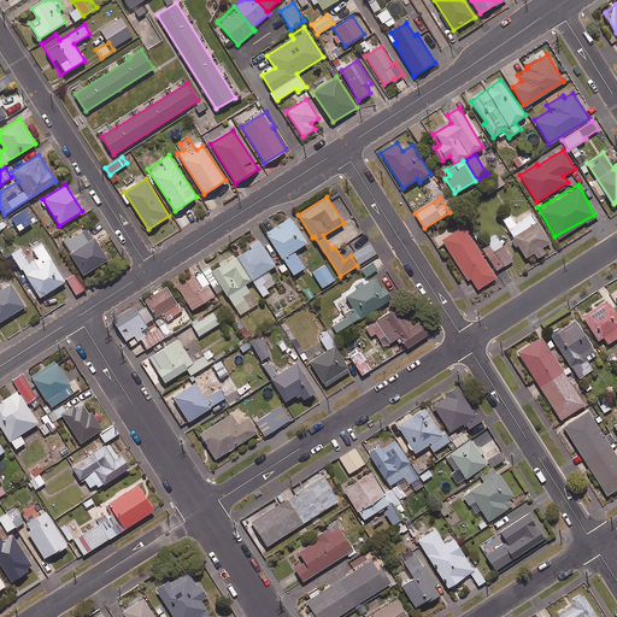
[(551,242),(532,213),(516,224),(510,215),(501,219),(526,257),(534,252),(538,258),(546,253),(542,247),(551,242)]
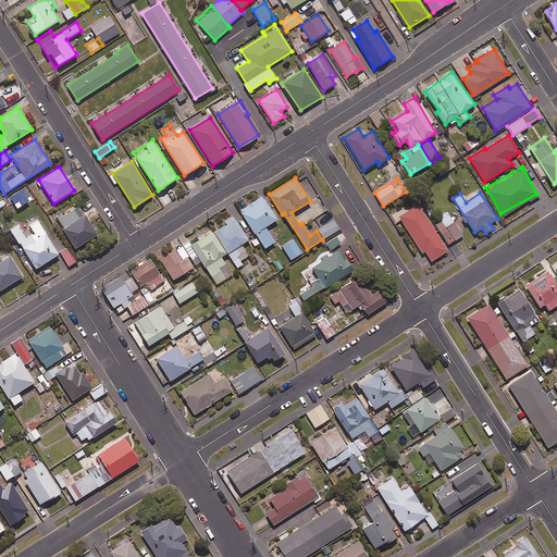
[(277,219),(262,196),(239,210),(264,248),(275,242),(265,226),(277,219)]
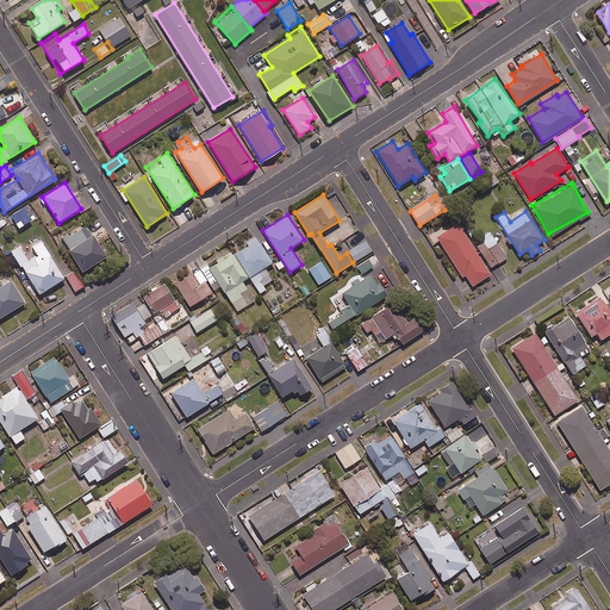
[(487,274),(455,222),(434,235),(459,277),(462,274),(468,285),(487,274)]
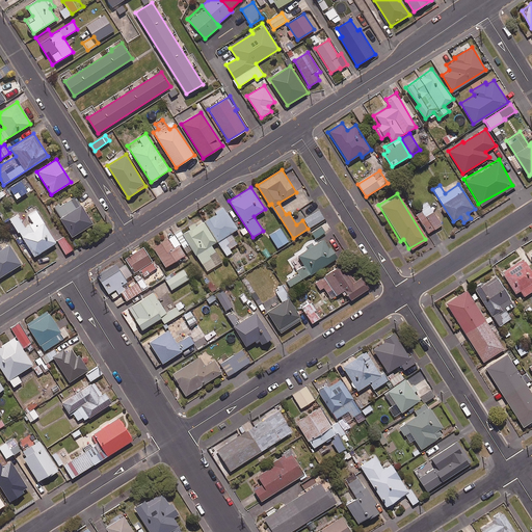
[(92,223),(75,195),(54,209),(72,237),(92,223)]
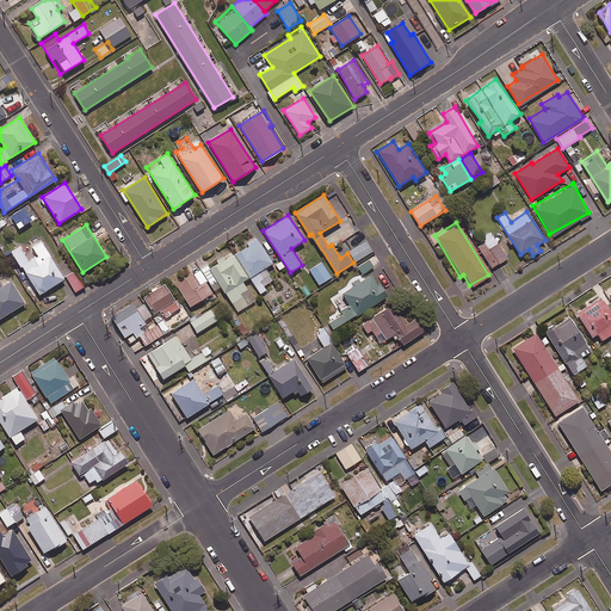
[(494,241),(489,235),(481,240),(485,247),(494,241)]
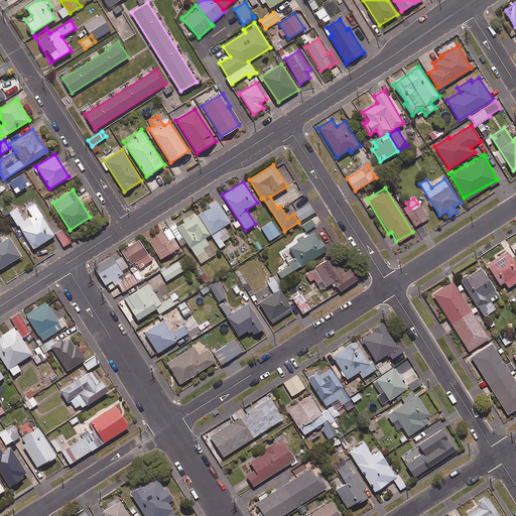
[(230,222),(217,202),(177,227),(175,223),(168,228),(164,221),(158,225),(162,232),(148,240),(160,259),(182,245),(188,253),(192,251),(200,263),(215,254),(205,237),(211,233),(220,248),(225,245),(223,241),(230,237),(223,226),(230,222)]
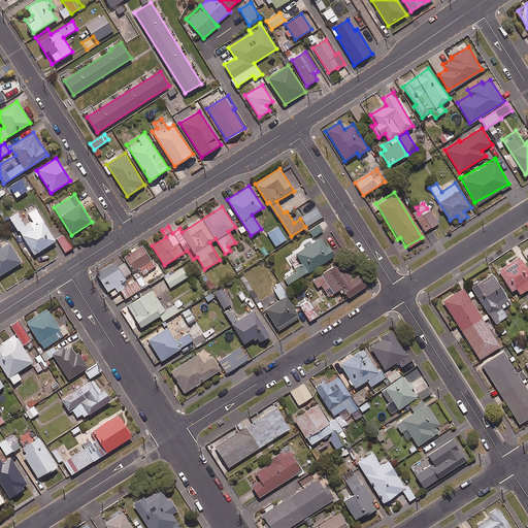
[(414,207),(407,210),(420,230),(426,227),(414,207)]
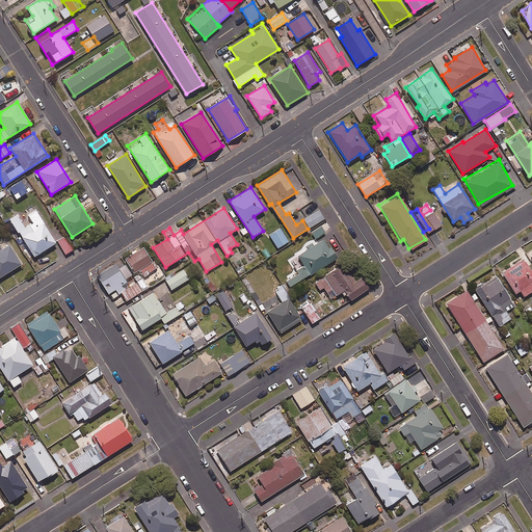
[(56,242),(35,210),(28,214),(33,222),(25,228),(17,215),(10,218),(34,256),(56,242)]
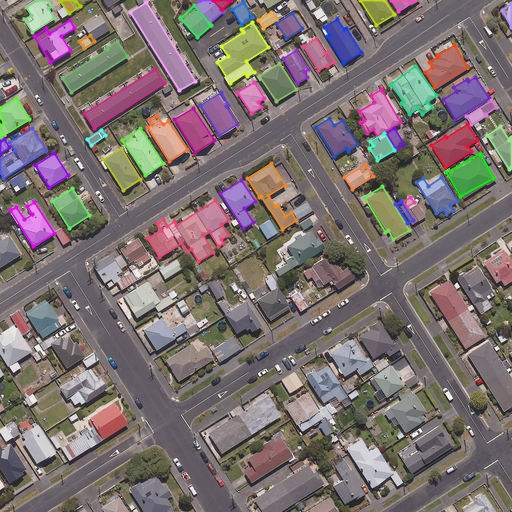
[(312,210),(307,202),(293,211),(298,219),(312,210)]
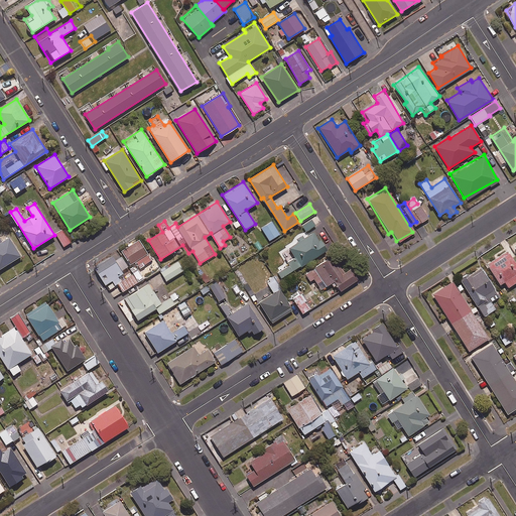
[(418,205),(411,209),(419,221),(425,217),(418,205)]
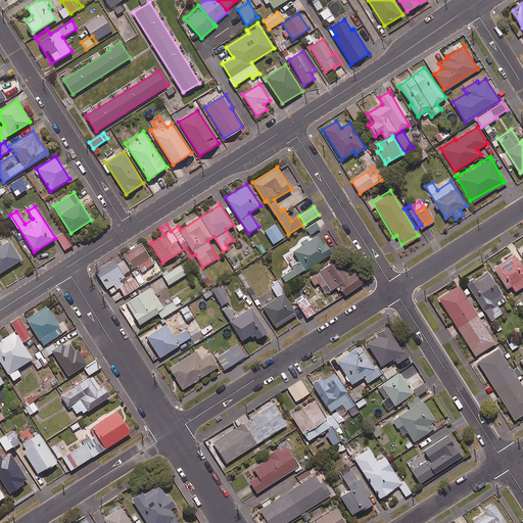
[(306,229),(311,235),(321,229),(317,222),(306,229)]
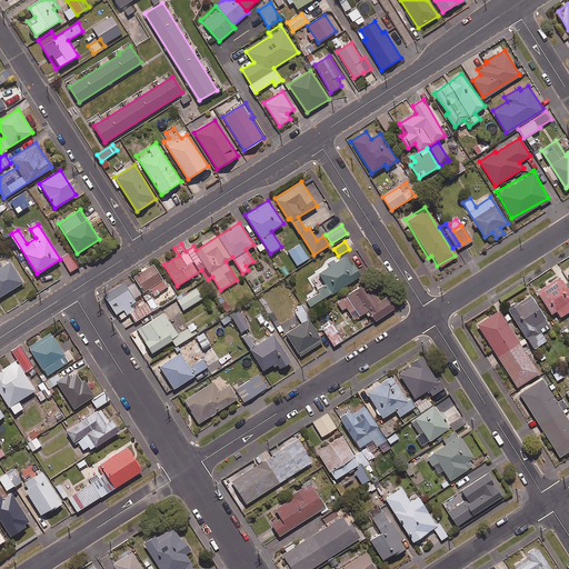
[(300,245),(288,251),(297,265),(308,258),(300,245)]
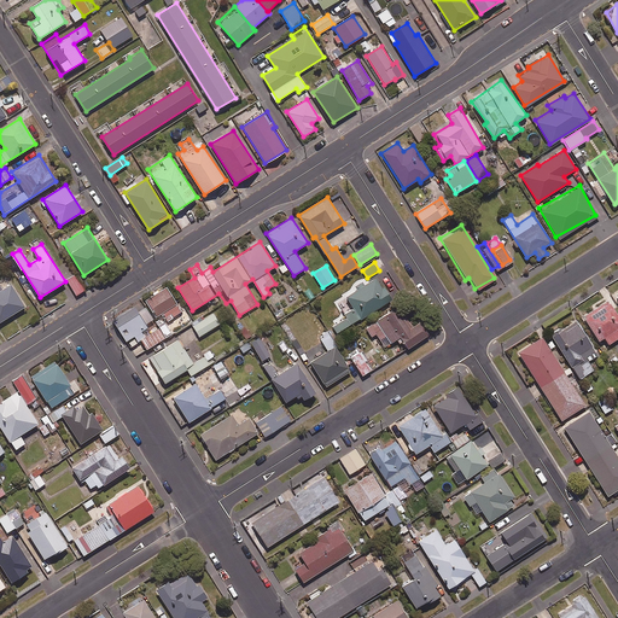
[(500,267),(493,272),(500,283),(506,278),(500,267)]
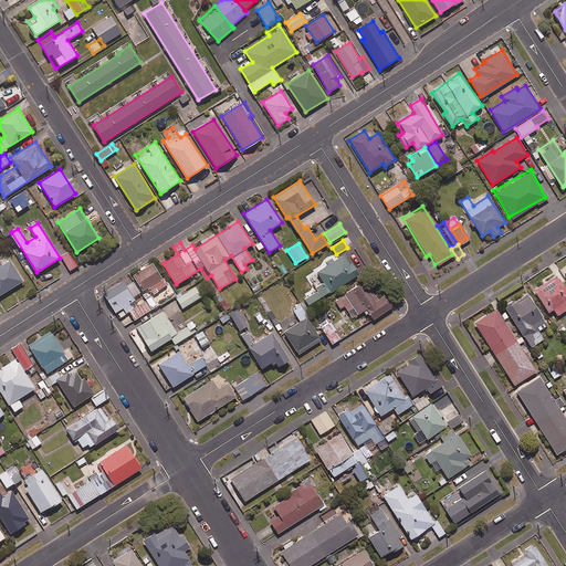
[(77,265),(70,251),(61,255),(70,270),(77,265)]
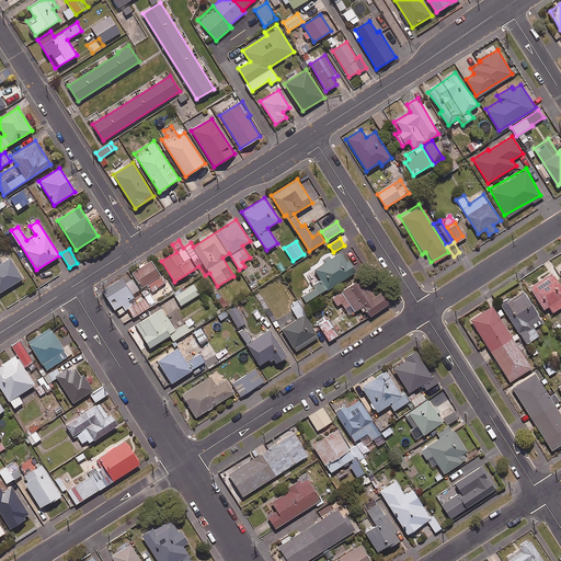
[(354,273),(342,252),(315,268),(323,283),(302,296),(307,302),(354,273)]
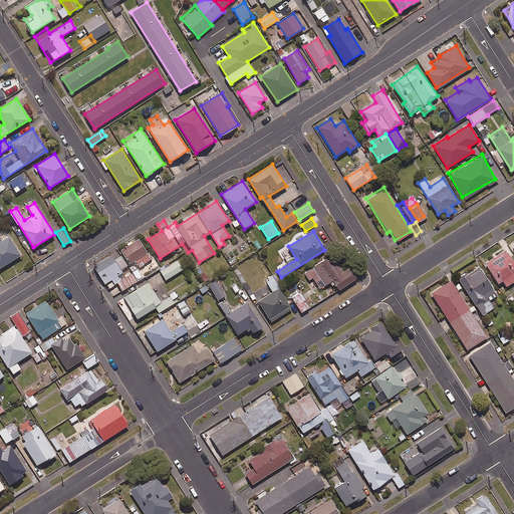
[(1,240),(0,238),(0,267),(20,255),(9,236),(1,240)]
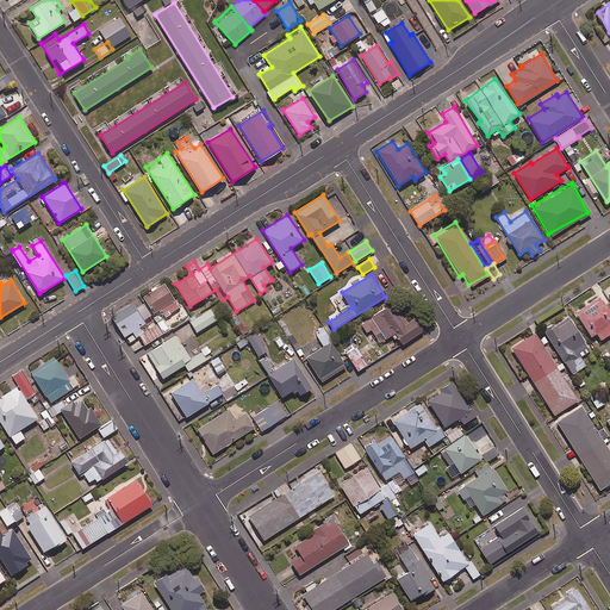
[(180,307),(163,282),(143,297),(154,313),(159,310),(165,317),(180,307)]
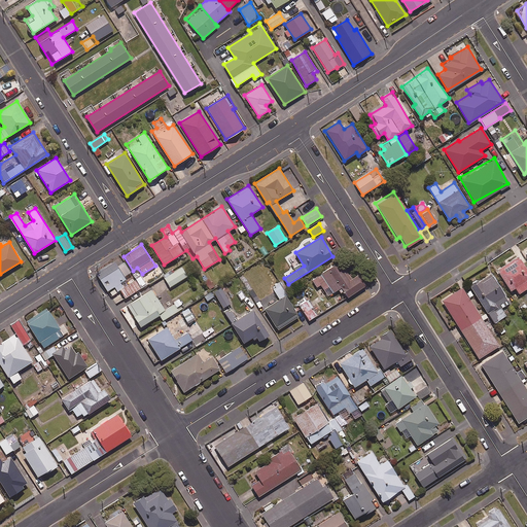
[(526,287),(526,269),(519,255),(497,270),(511,290),(515,287),(519,293),(526,287)]
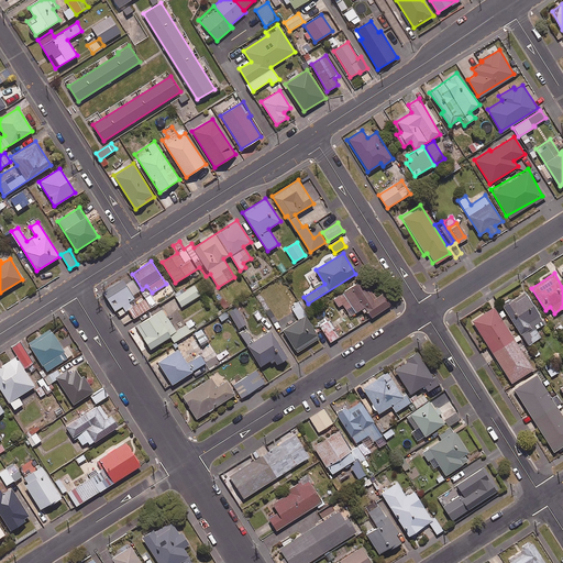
[(140,290),(130,274),(102,290),(114,311),(124,305),(133,318),(156,305),(148,293),(135,300),(132,295),(140,290)]
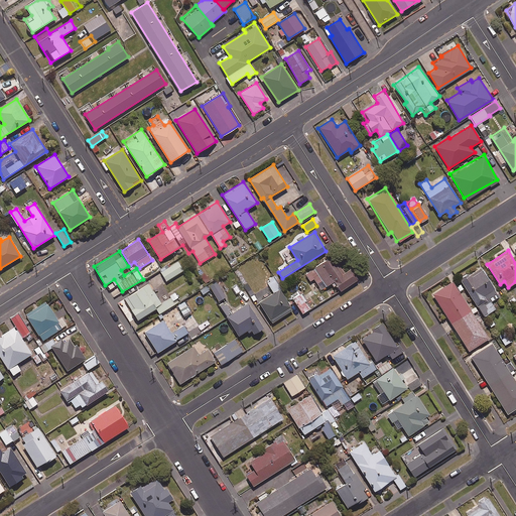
[(345,273),(333,255),(305,274),(310,281),(314,278),(323,289),(335,281),(341,290),(358,279),(351,268),(345,273)]
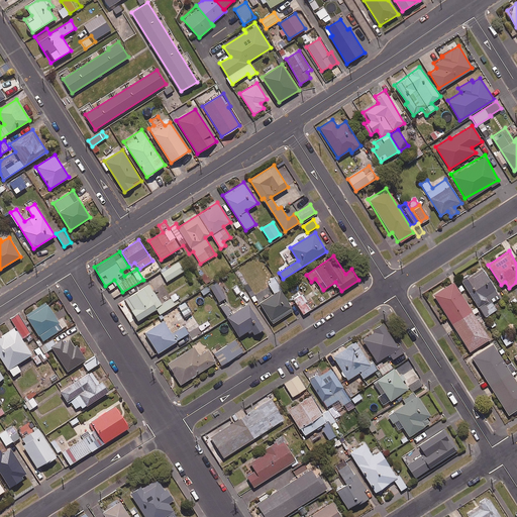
[(184,271),(179,263),(161,273),(167,282),(184,271)]
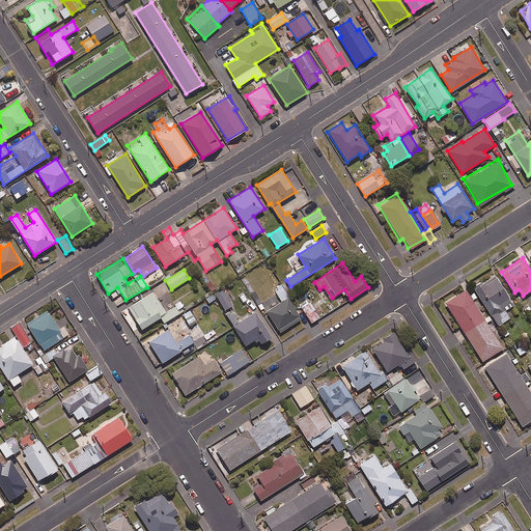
[(513,305),(495,275),(474,288),(498,326),(510,318),(505,310),(513,305)]
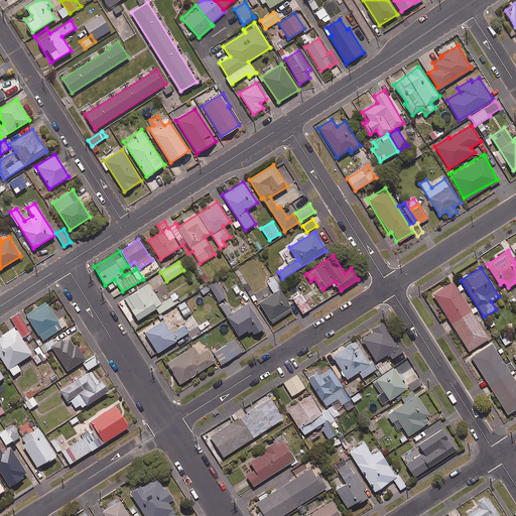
[(292,309),(273,277),(267,281),(274,293),(260,301),(272,321),(292,309)]
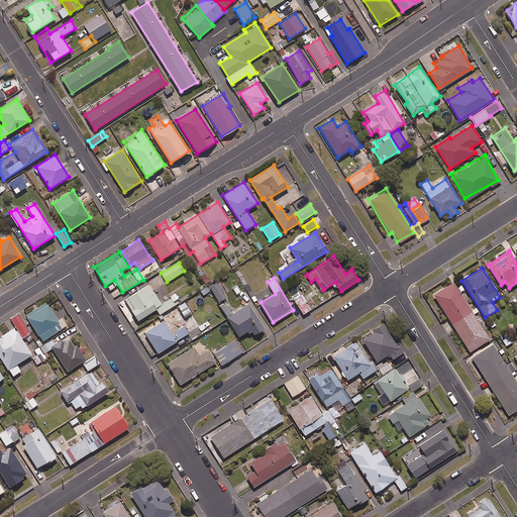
[(226,297),(217,283),(210,287),(219,302),(226,297)]
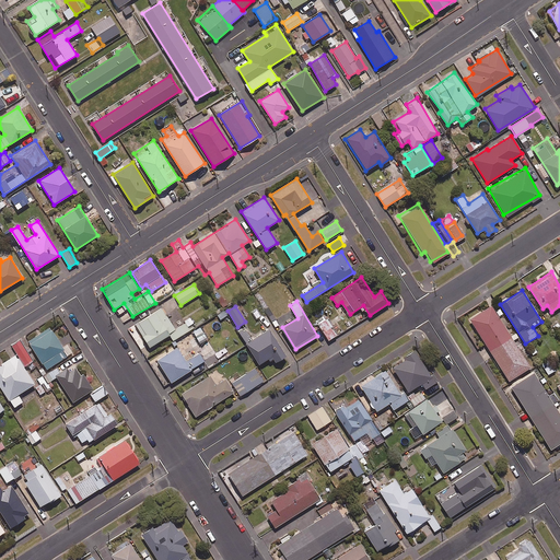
[(531,368),(492,306),(469,319),(509,381),(531,368)]
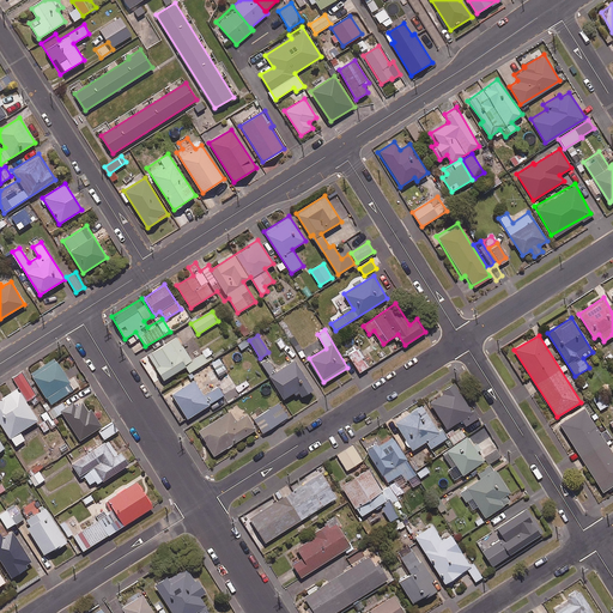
[(192,360),(176,337),(147,356),(164,380),(186,366),(189,372),(207,362),(202,353),(192,360)]
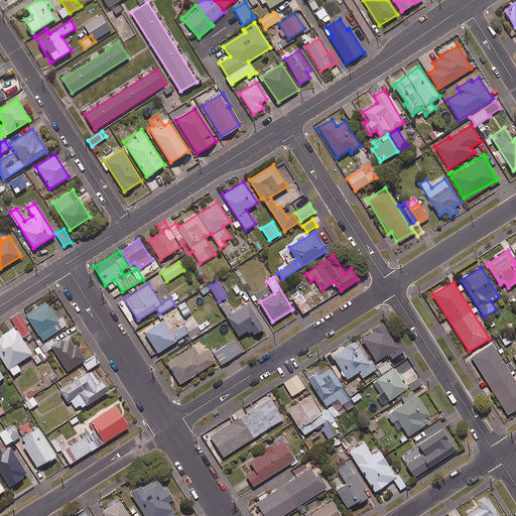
[(309,309),(298,290),(291,294),(302,313),(309,309)]
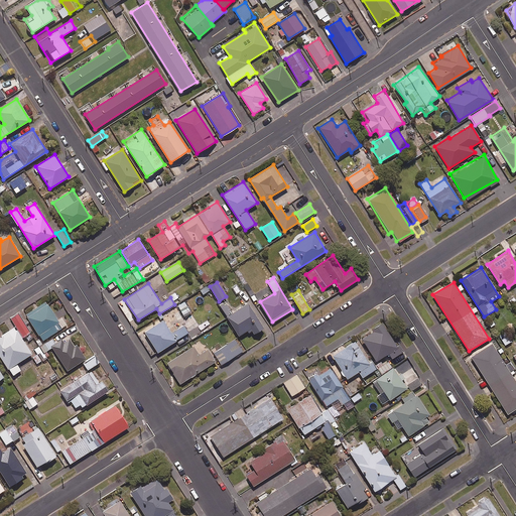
[(57,319),(46,301),(25,314),(41,341),(67,325),(61,316),(57,319)]
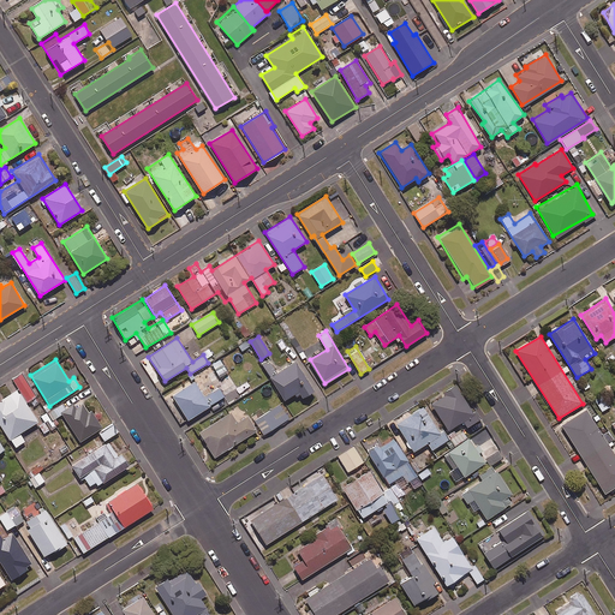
[(227,372),(220,359),(212,365),(219,377),(227,372)]
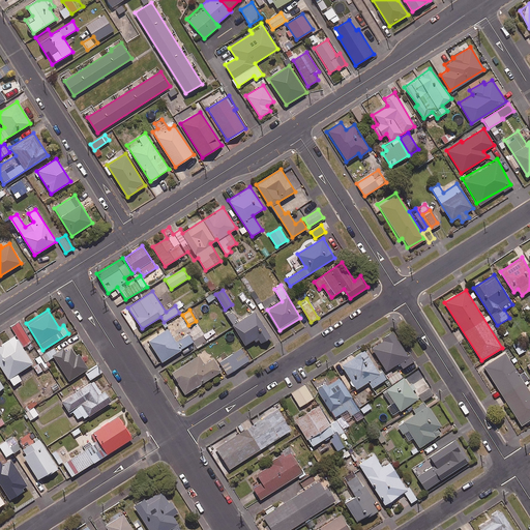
[(232,311),(226,314),(231,324),(238,320),(232,311)]
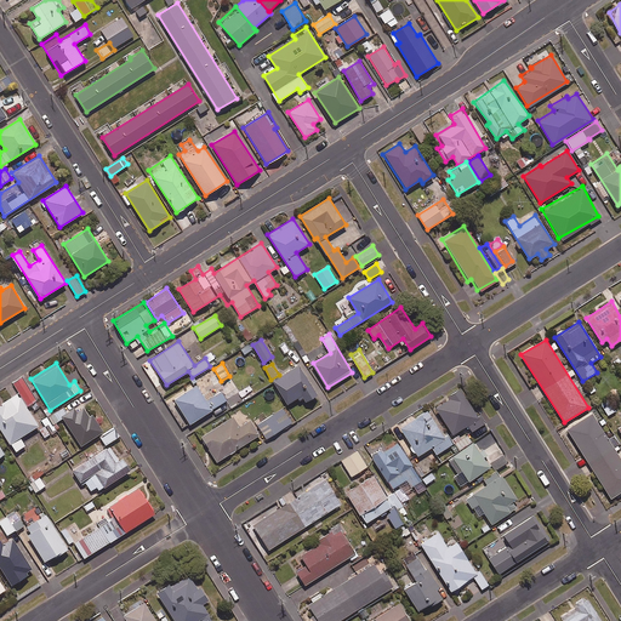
[(318,394),(300,364),(274,380),(288,403),(301,396),(306,402),(318,394)]
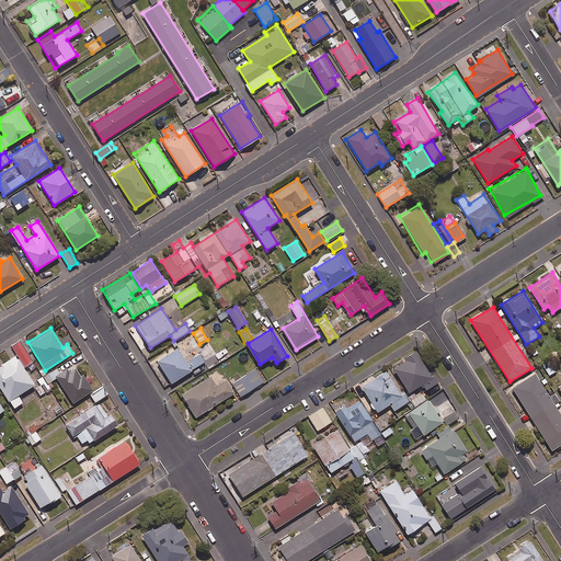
[(34,362),(20,341),(10,347),(15,355),(0,365),(0,387),(13,408),(22,402),(18,396),(34,385),(24,368),(34,362)]
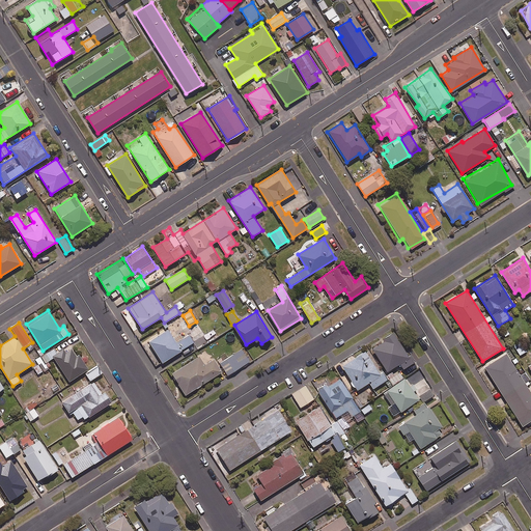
[(173,338),(168,329),(145,342),(159,364),(194,343),(189,335),(183,339),(179,334),(173,338)]
